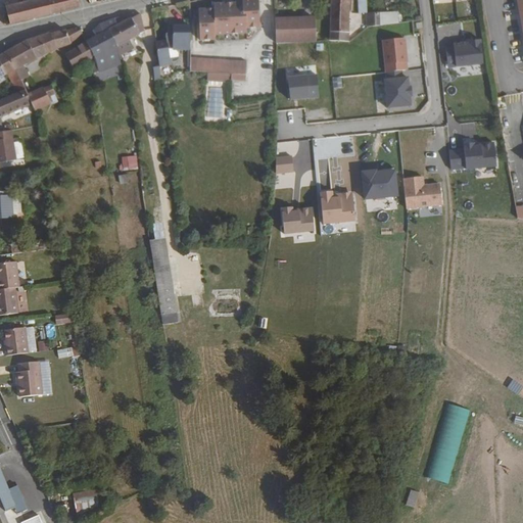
[(37,14),(33,0),(29,0),(18,2),(22,17),(37,14)]
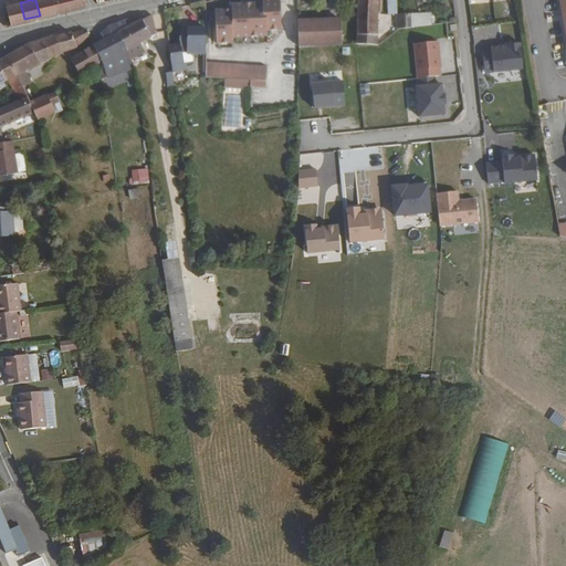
[(55,12),(53,0),(35,0),(40,16),(55,12)]
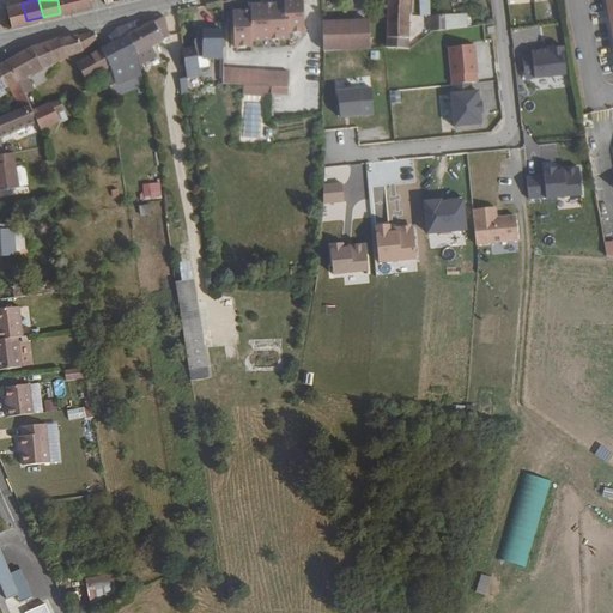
[(58,0),(60,13),(93,5),(92,0),(58,0)]
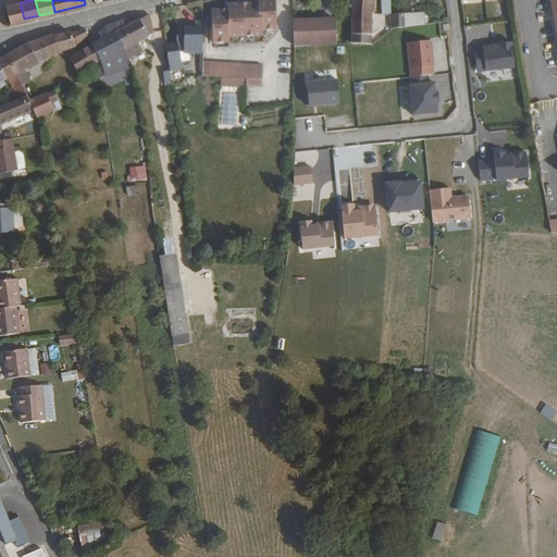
[(229,36),(263,36),(263,31),(277,31),(276,0),(259,0),(260,0),(252,0),(252,4),(230,4),(230,10),(213,10),(213,42),(229,42),(229,36)]
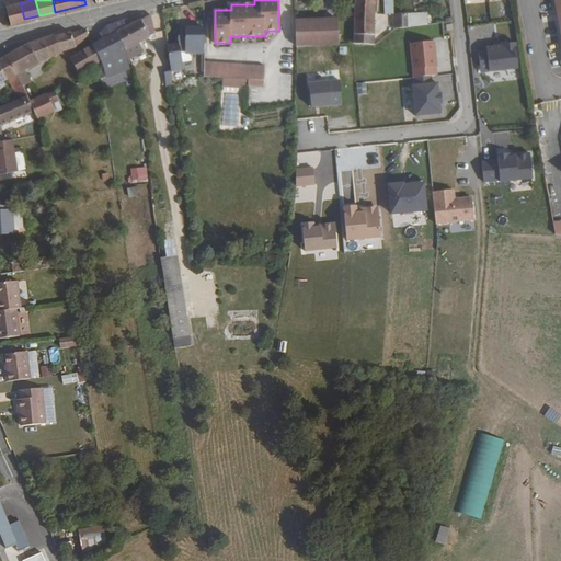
[(376,19),(376,0),(354,0),(354,19),(376,19)]
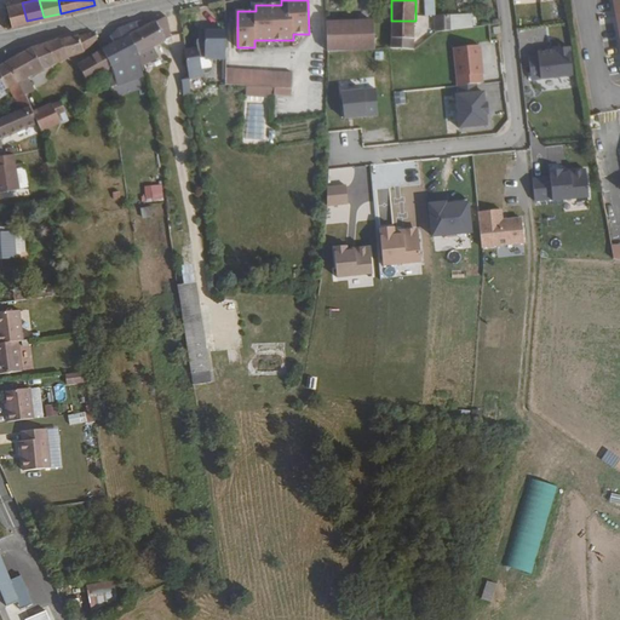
[(27,21),(22,3),(6,7),(9,26),(27,21)]
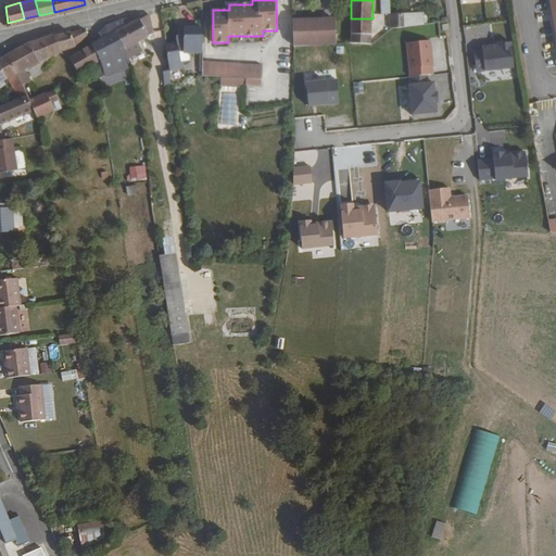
[(407,24),(406,11),(391,12),(392,26),(407,24)]
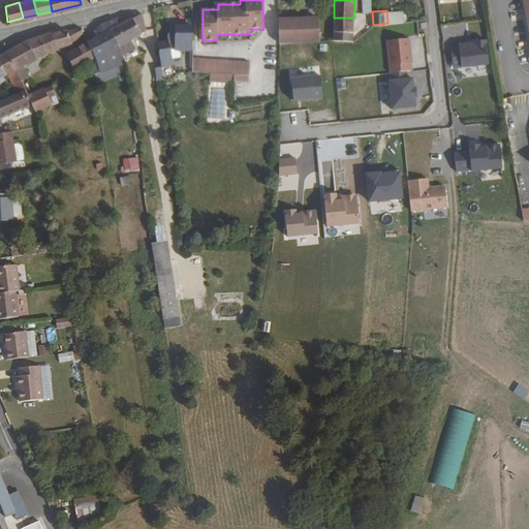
[(421,19),(419,10),(403,13),(405,22),(421,19)]
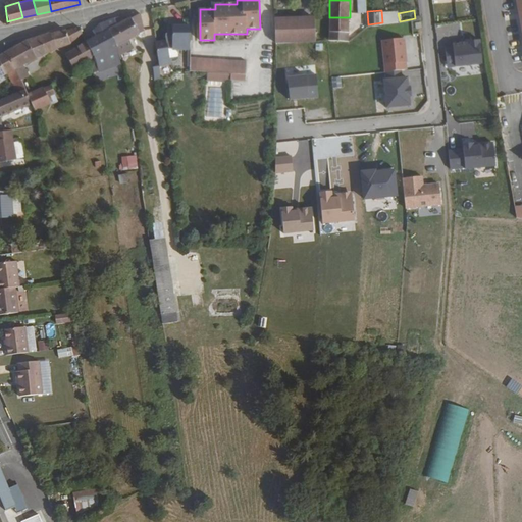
[(118,44),(146,30),(142,12),(126,19),(122,14),(114,18),(118,44)]
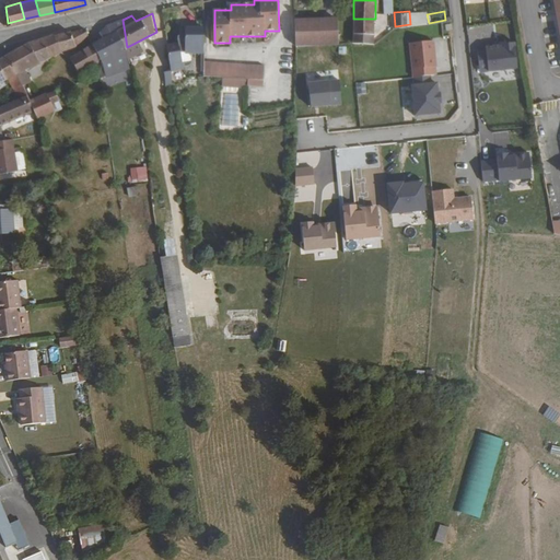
[(337,44),(336,18),(295,19),(295,47),(337,44)]
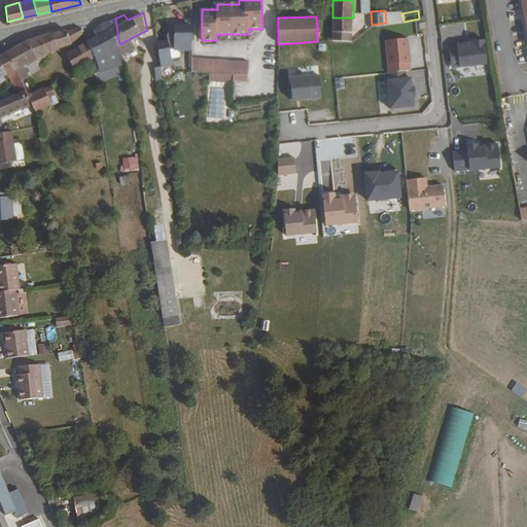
[(352,41),(353,18),(332,18),(331,40),(352,41)]
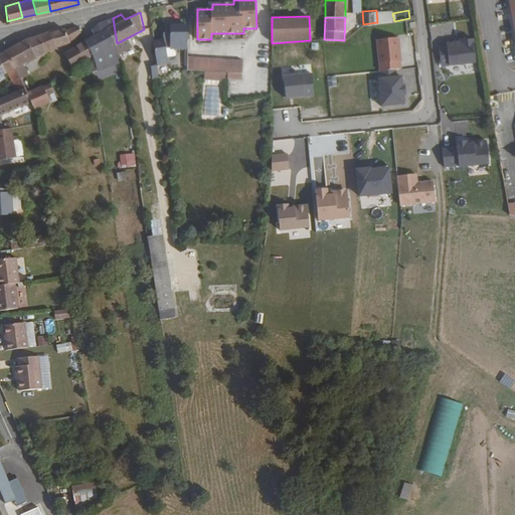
[(117,43),(113,18),(105,22),(95,28),(98,34),(87,40),(95,55),(117,43)]
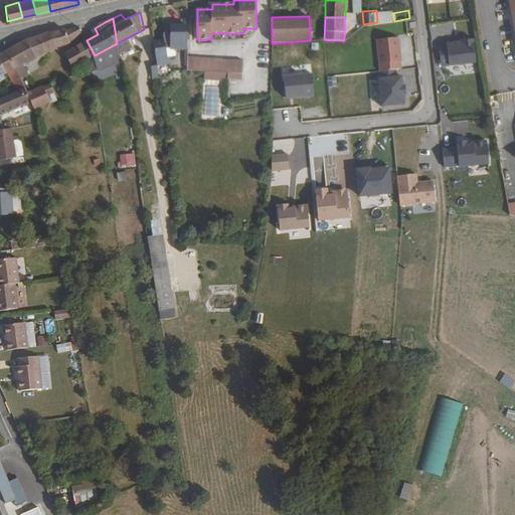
[(187,48),(188,24),(170,24),(169,31),(166,31),(164,32),(163,34),(163,35),(163,37),(164,38),(154,40),(157,61),(157,63),(168,61),(168,58),(170,58),(172,58),(175,57),(176,55),(177,52),(176,51),(175,49),(187,48)]
